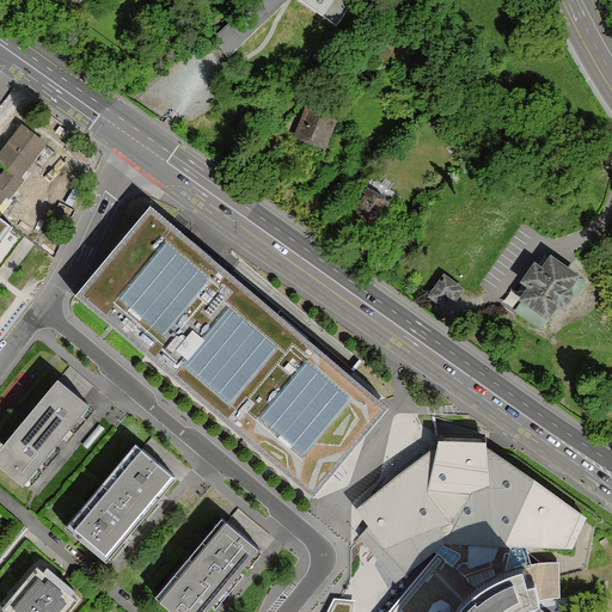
[(250,0),(209,37),(228,56),(287,0),(299,0),(336,28),(353,5),(346,0),(250,0)]
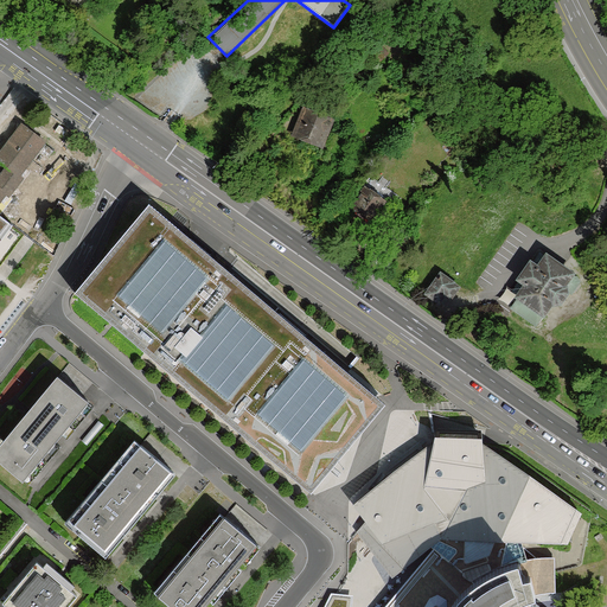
[(306,112),(298,134),(323,144),(333,119),(318,113),(315,116),(306,112)]
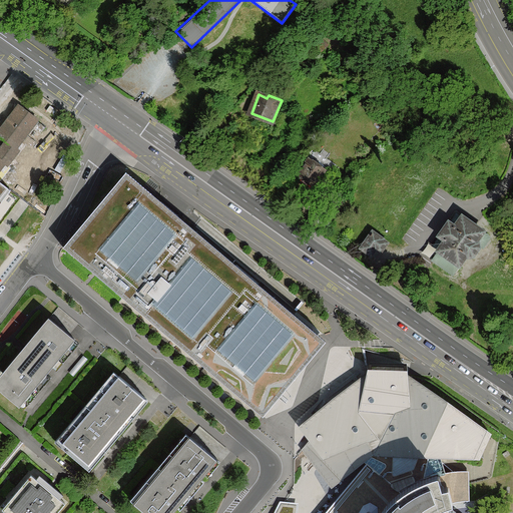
[(26,106),(0,140),(0,183),(10,191),(57,129),(26,106)]
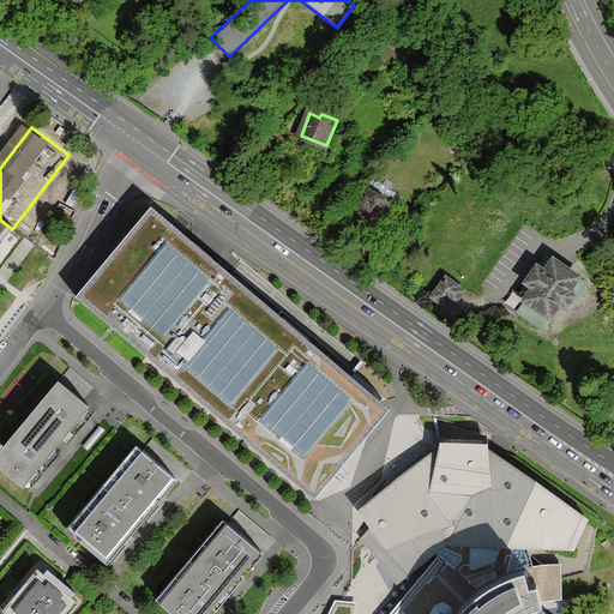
[(390,204),(371,191),(367,196),(363,193),(360,199),(363,202),(357,210),(375,223),(377,222),(381,224),(386,216),(383,214),(390,204)]
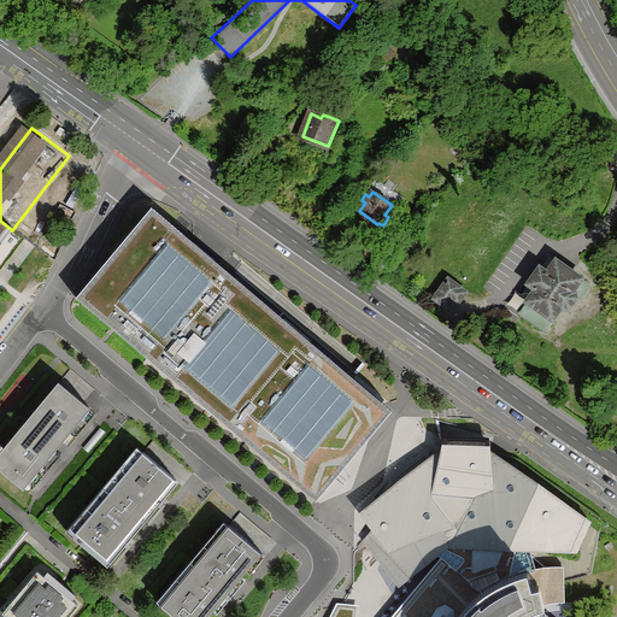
[(100,265),(74,298),(75,299),(110,329),(112,330),(115,333),(147,360),(245,442),(315,501),(336,476),(357,451),(391,412),(171,227),(148,207),(100,265)]
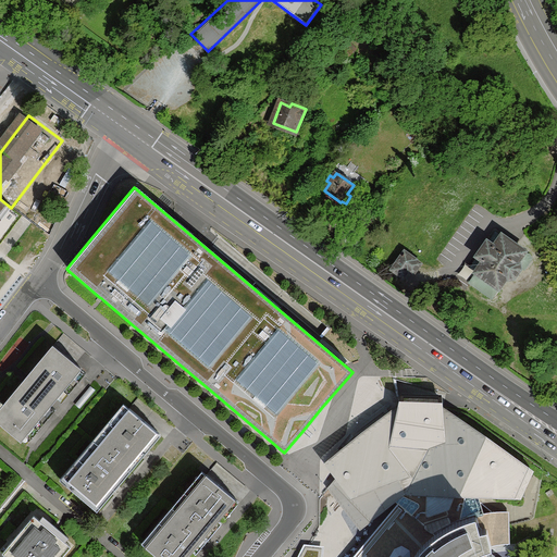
[(0,222),(11,208),(0,199),(0,222)]
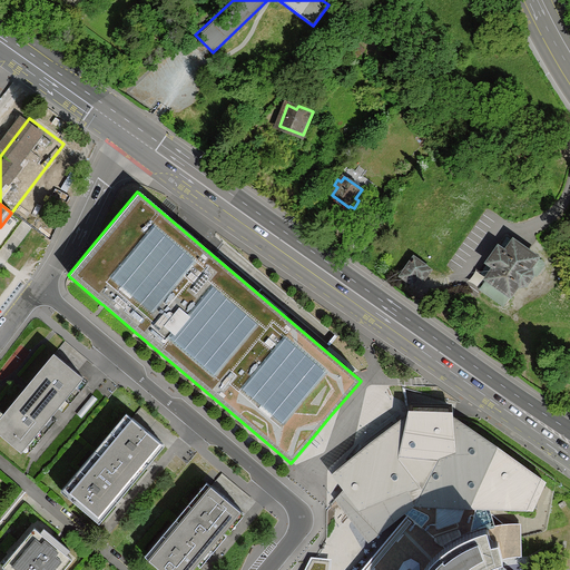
[(490,271),(483,281),(485,283),(509,300),(517,290),(524,288),(532,278),(531,269),(539,257),(513,239),(504,252),(497,246),(482,265),(490,271)]
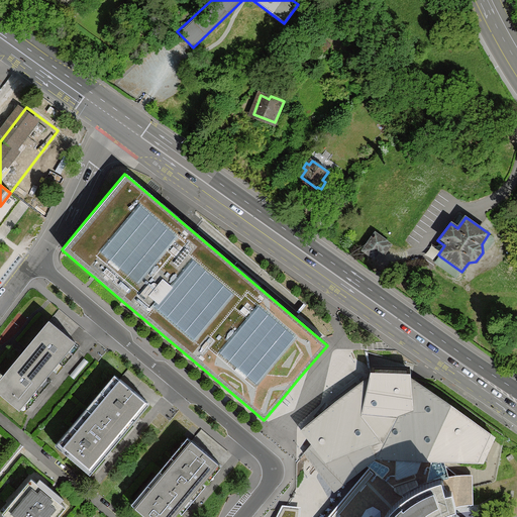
[(392,242),(374,230),(360,249),(374,259),(378,252),(383,255),(392,242)]
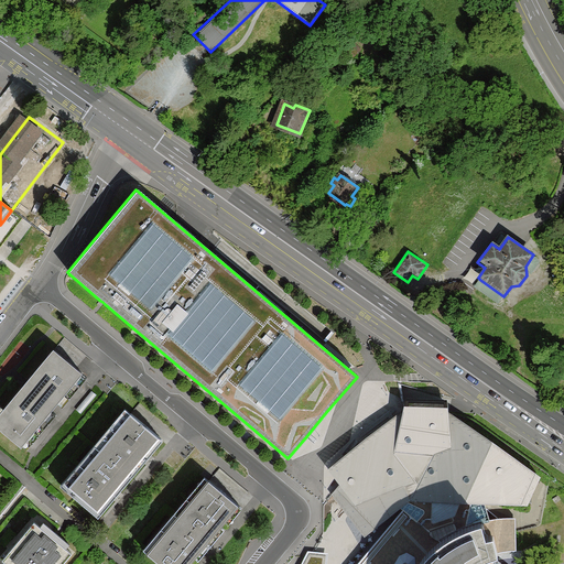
[(498,303),(503,296),(480,280),(474,285),(498,303)]
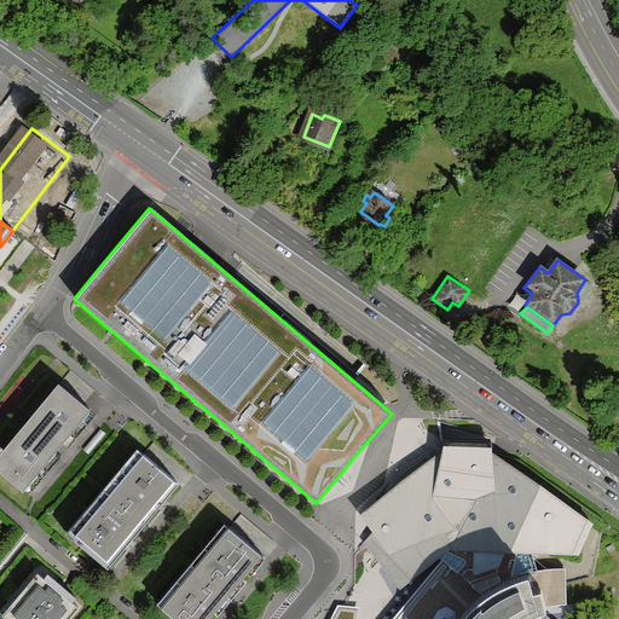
[(59,383),(29,421),(61,447),(91,410),(59,383)]
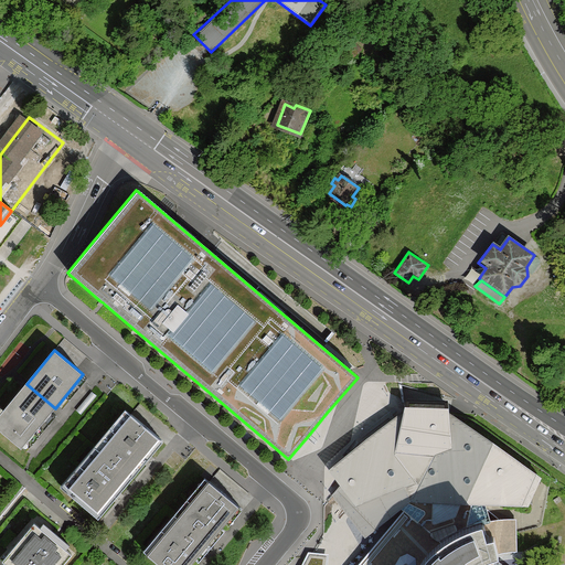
[(55,408),(27,384),(0,414),(0,429),(22,448),(55,408)]
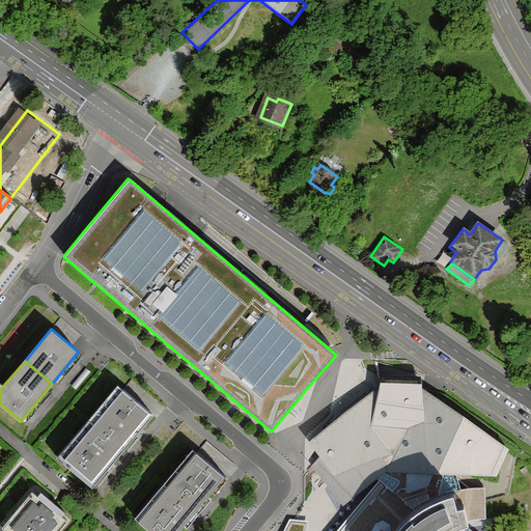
[(417,487),(442,484),(445,474),(456,474),(497,476),(509,448),(431,393),(427,390),(424,388),(422,378),(383,375),(381,385),(369,393),(327,426),(308,441),(319,456),(320,457),(344,487),(353,498),(378,478),(380,480),(396,493),(417,487)]
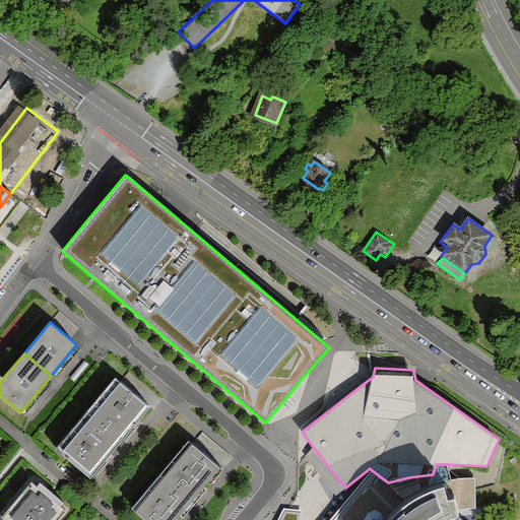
[(121,382),(92,414),(120,437),(147,403),(121,382)]
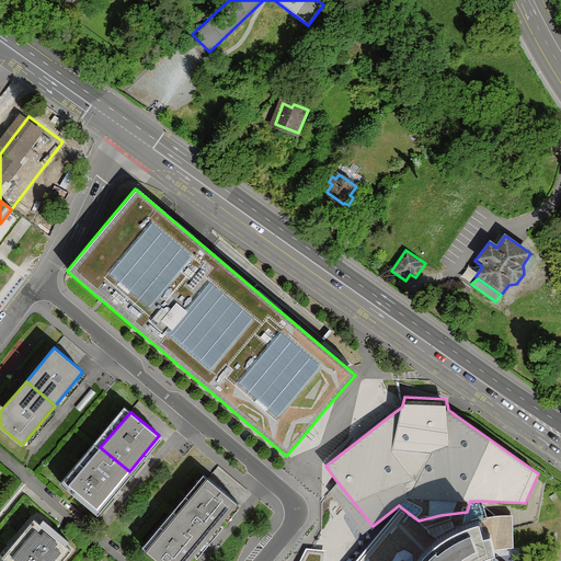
[(264,446),(226,413),(222,418),(261,449),(264,446)]
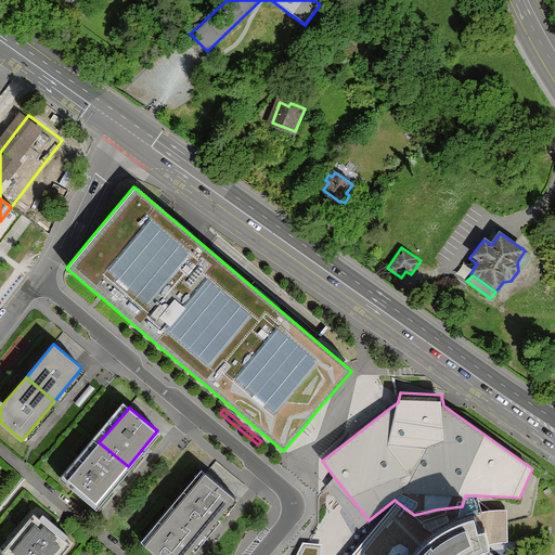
[(98,503),(128,466),(99,442),(68,479),(98,503)]
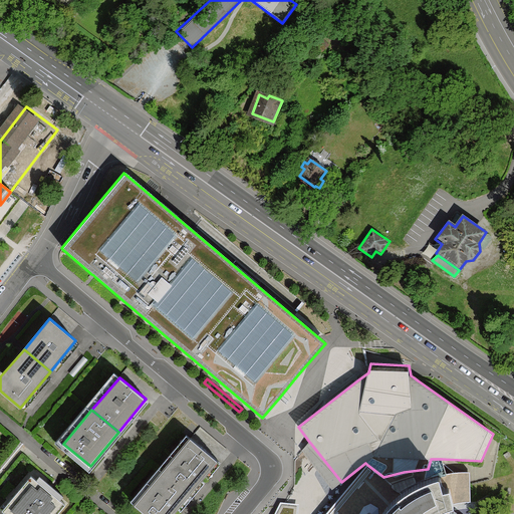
[(192,438),(163,472),(189,493),(217,460),(192,438)]
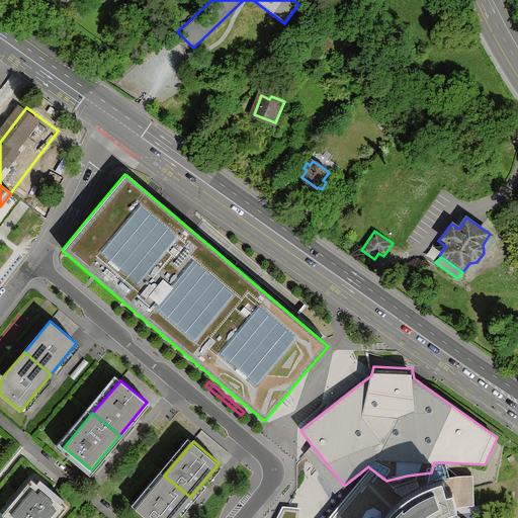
[(313,446),(312,445),(304,454),(334,494),(344,486),(336,476),(313,446)]
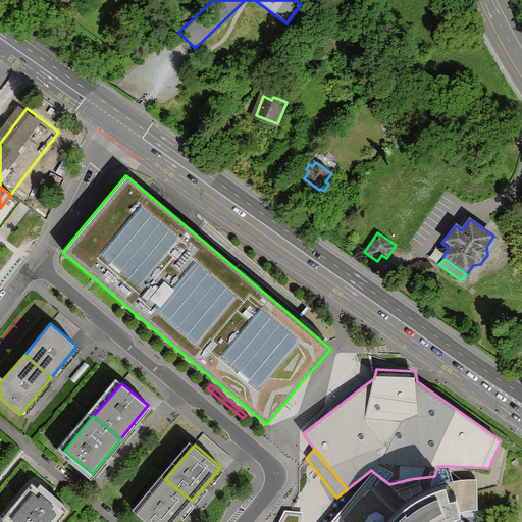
[(453,480),(449,466),(437,466),(434,476),(432,485),(447,481),(453,480)]
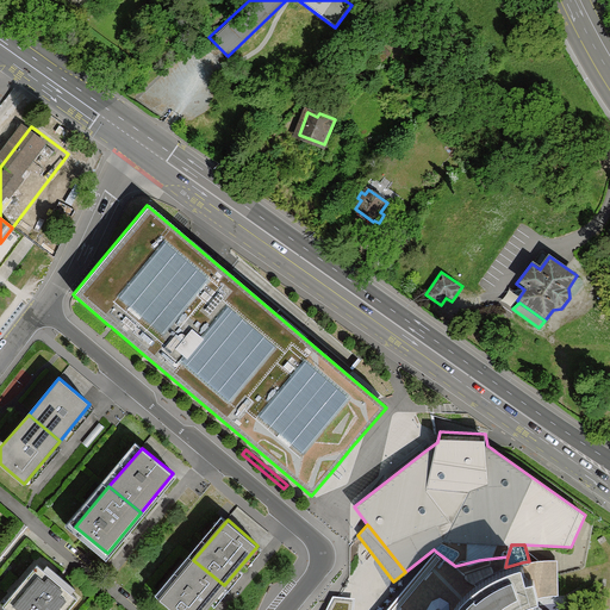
[(454,609),(461,601),(479,585),(455,566),(436,552),(386,609),(454,609)]
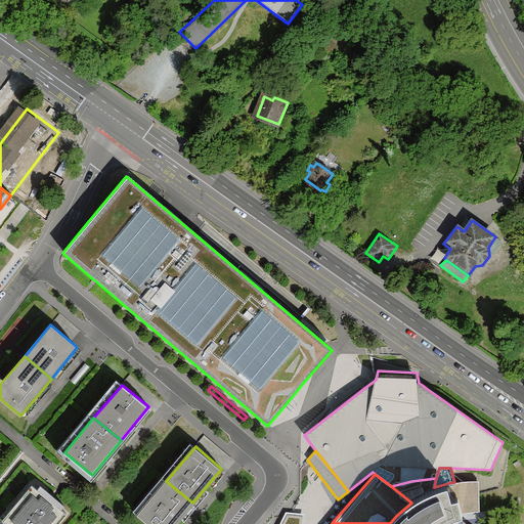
[(411,481),(391,486),(411,503),(434,487),(436,478),(411,481)]
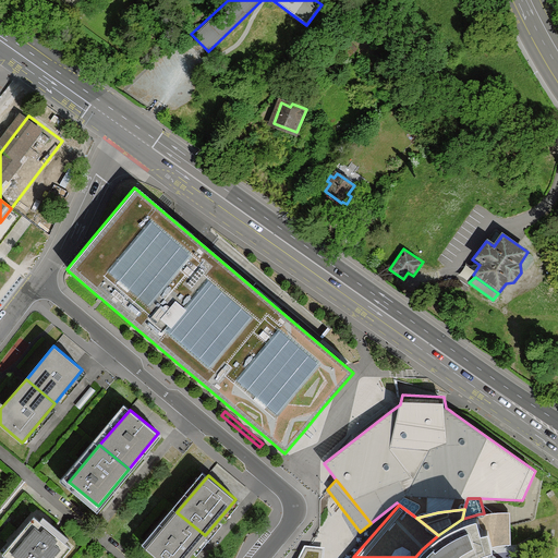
[(158,557),(185,557),(205,535),(177,512),(146,548),(158,557)]
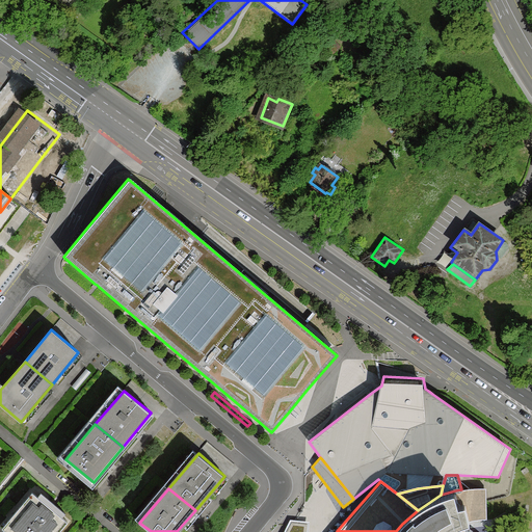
[(461,489),(455,490),(458,506),(467,504),(470,522),(487,520),(486,488),(474,488),(461,489)]
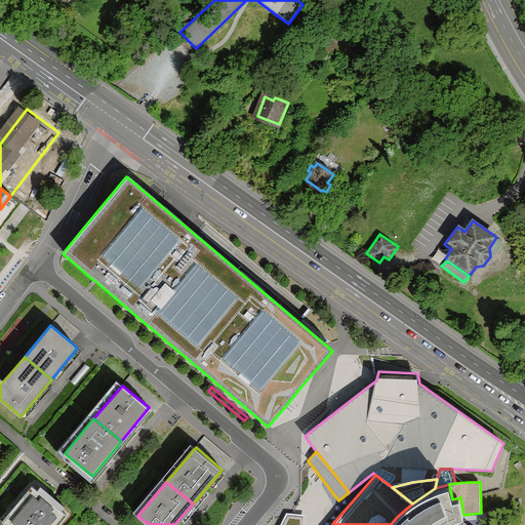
[(452,499),(449,484),(435,488),(412,503),(397,517),(391,524),(440,524),(445,522),(457,517),(463,515),(460,497),(452,499)]
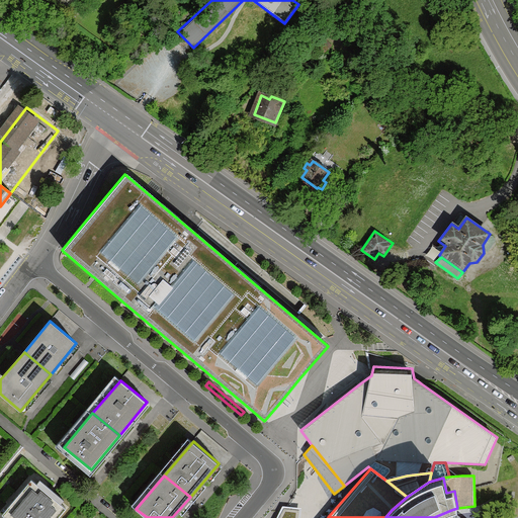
[(32,479),(6,510),(15,517),(57,517),(67,508),(61,503),(64,500),(40,480),(37,484),(32,479)]
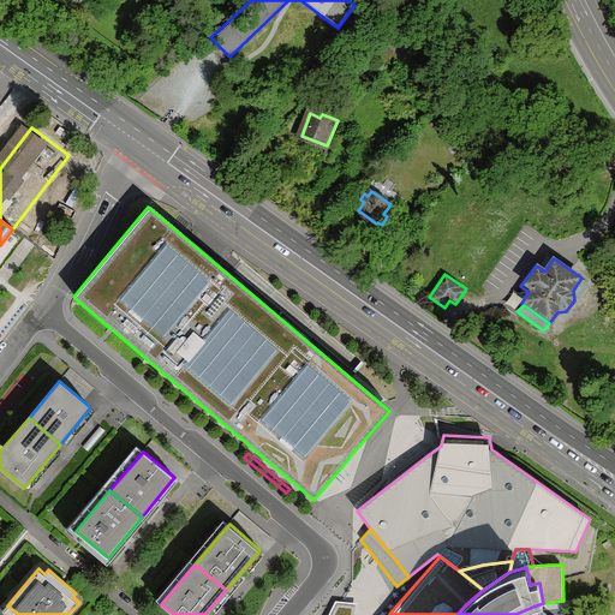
[(354,614),(357,603),(341,601),(335,601),(329,614),(328,614),(354,614)]
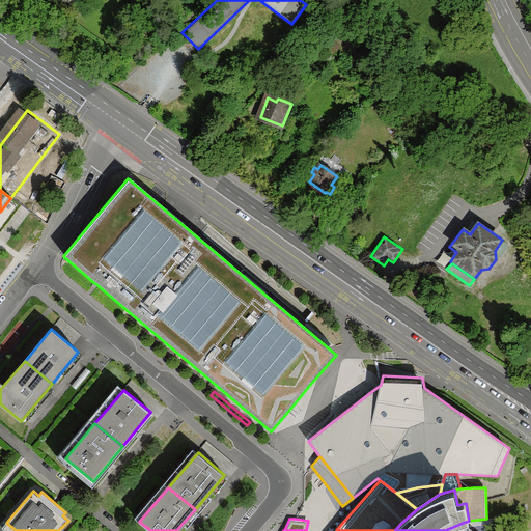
All buildings are outlined.
